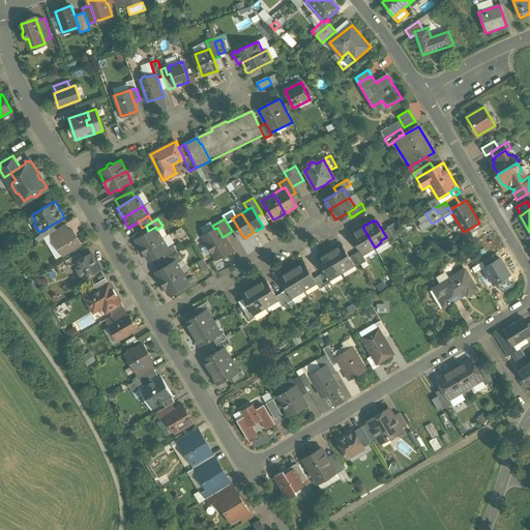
[(394,223),(387,227),(388,229),(393,238),(401,234),(394,223)]
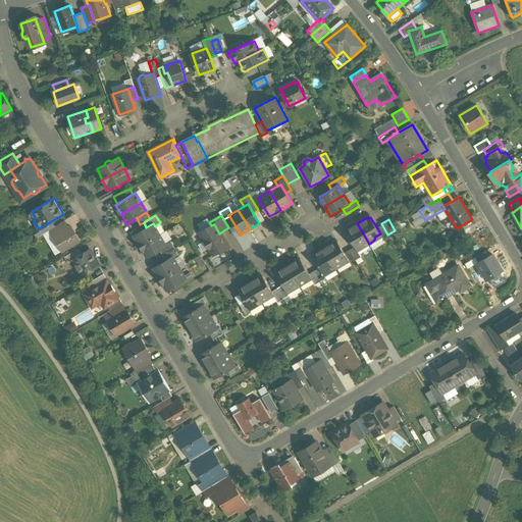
[(51,221),(39,228),(34,230),(38,238),(49,230),(54,227),(51,221)]
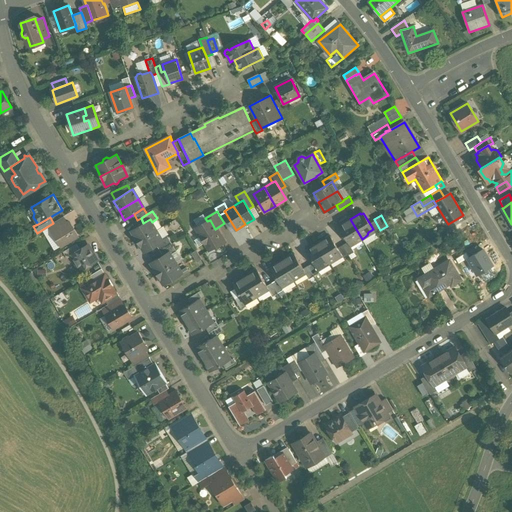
[(53,223),(48,226),(52,233),(53,232),(67,223),(63,217),(53,223)]
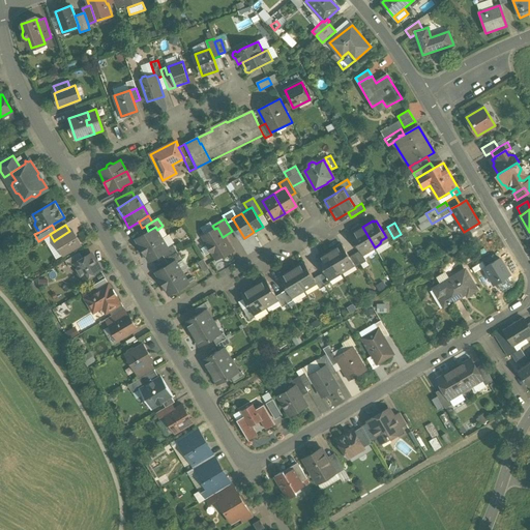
[(148,231),(136,238),(142,251),(163,238),(157,230),(155,227),(148,231)]
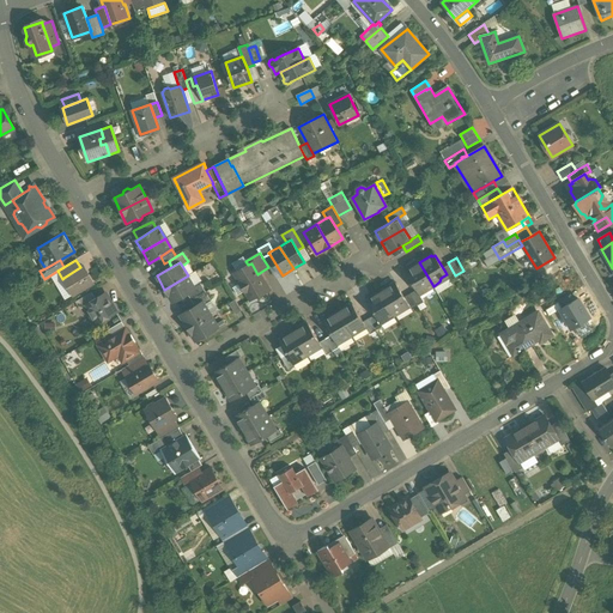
[(419,262),(408,269),(410,271),(406,273),(417,290),(418,292),(424,289),(428,290),(434,286),(419,262)]
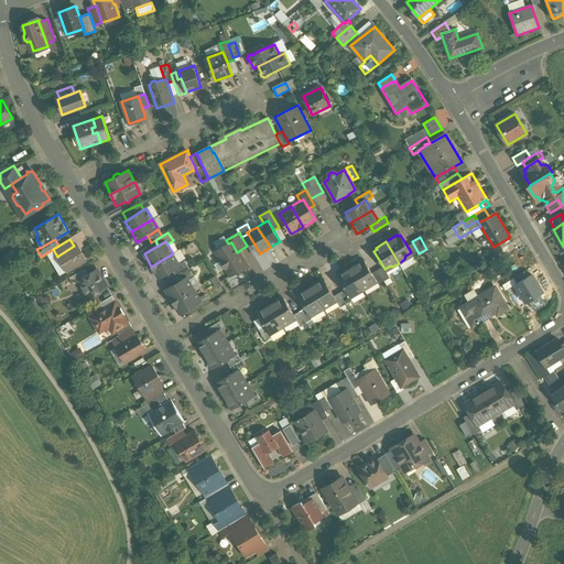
[(231,242),(228,243),(217,250),(223,259),(221,260),(226,268),(227,267),(232,274),(239,271),(240,272),(246,268),(240,259),(241,258),(237,252),(231,242)]
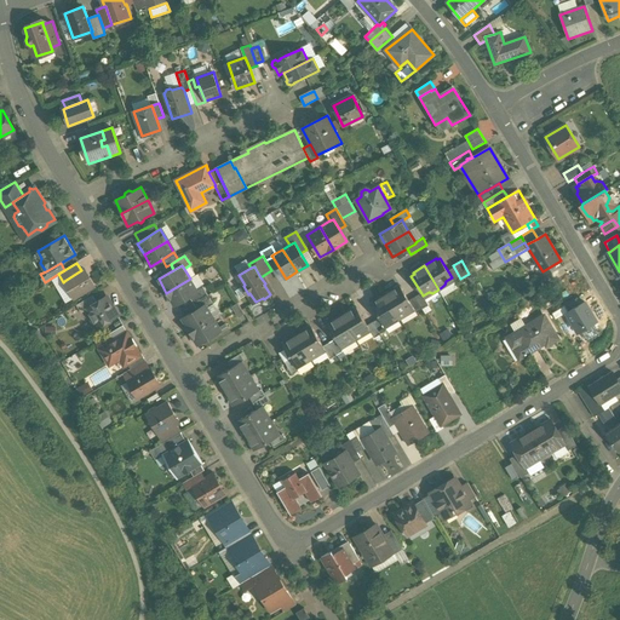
[(460,279),(454,268),(448,271),(452,277),(455,283),(461,280),(460,279)]
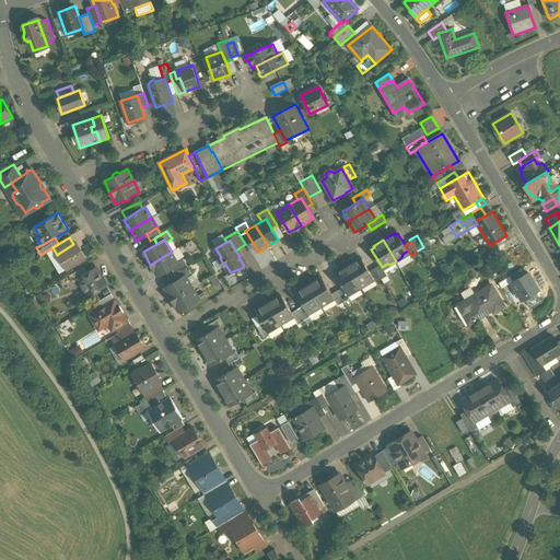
[(84,258),(76,243),(73,244),(58,254),(67,269),(84,258)]
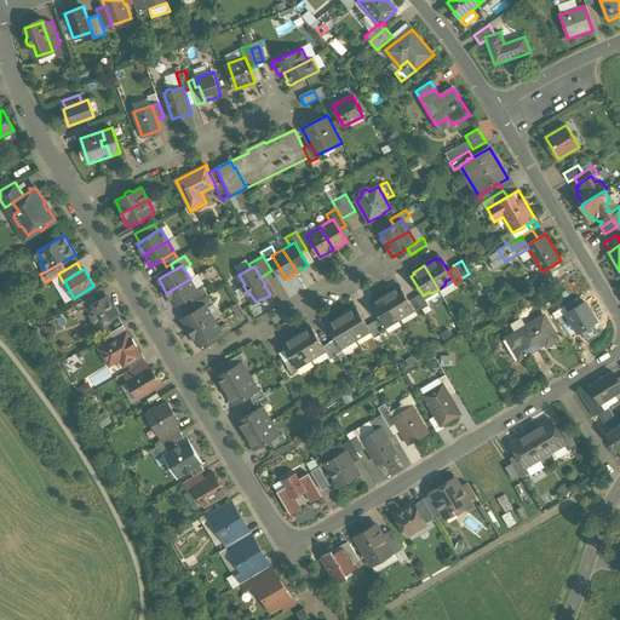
[(190,279),(166,293),(174,305),(190,297),(197,292),(195,288),(190,279)]
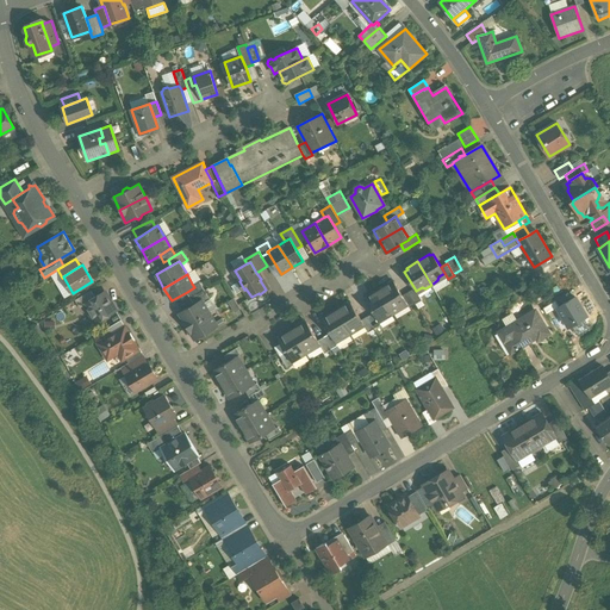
[(199,280),(192,284),(194,287),(187,292),(191,298),(205,290),(199,280)]
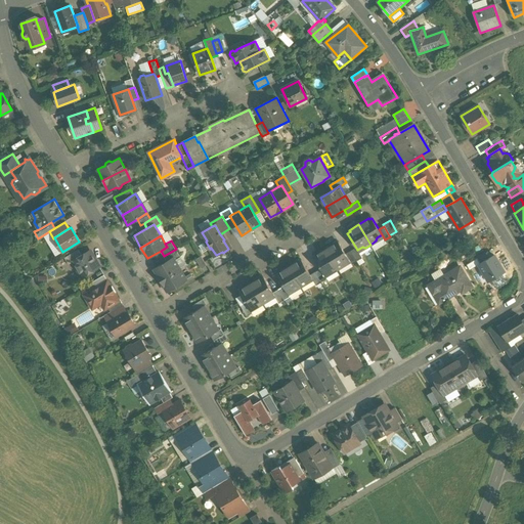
[(337,244),(336,243),(325,249),(338,269),(344,265),(344,262),(349,259),(346,254),(339,243),(337,244)]
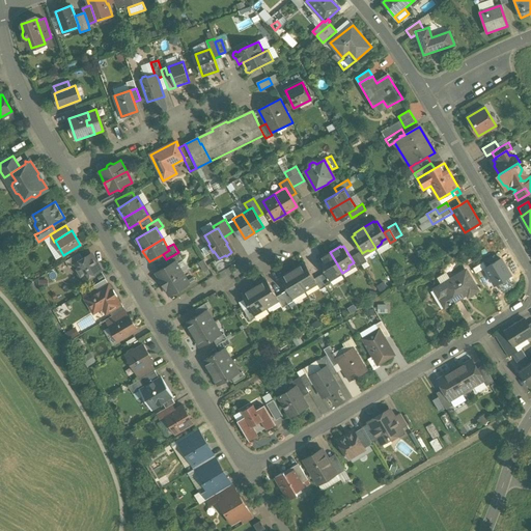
[(362,253),(361,251),(356,254),(362,266),(367,261),(362,253)]
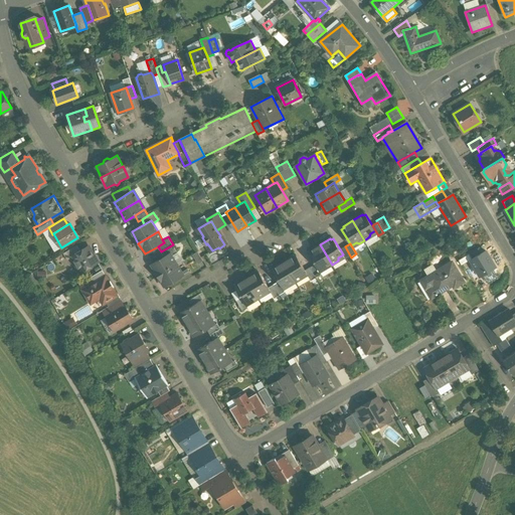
[(173,244),(161,251),(164,256),(170,252),(172,255),(178,252),(173,244)]
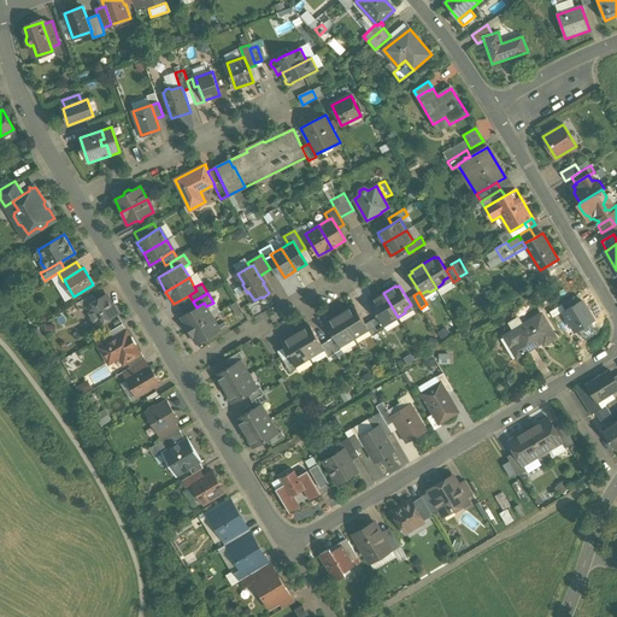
[(383,293),(372,300),(372,301),(370,304),(377,316),(382,323),(388,319),(392,321),(398,317),(383,293)]
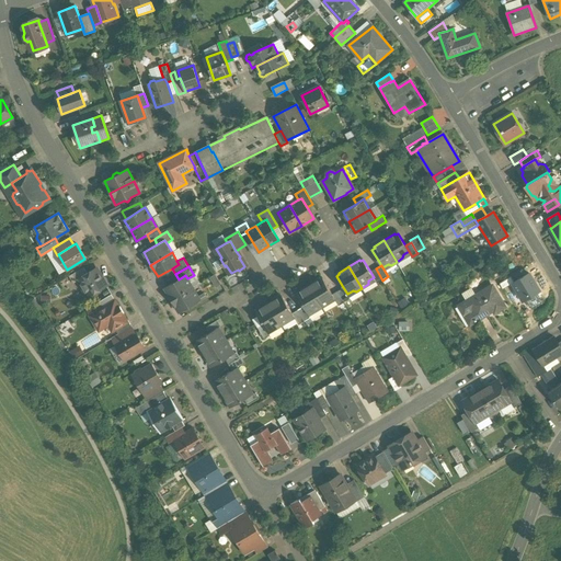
[(83,267),(69,276),(73,283),(77,281),(87,274),(83,267)]
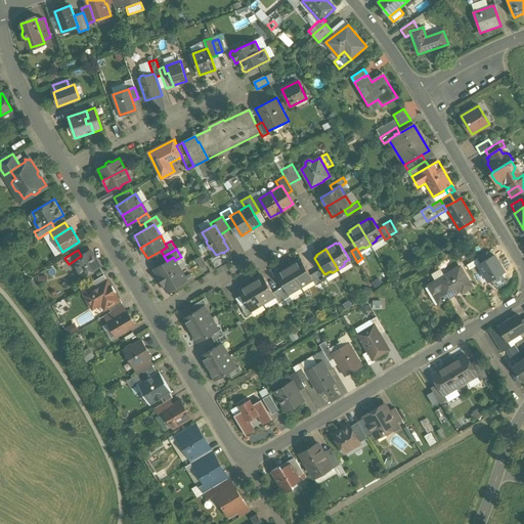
[(99,267),(90,251),(81,256),(72,262),(81,277),(99,267)]
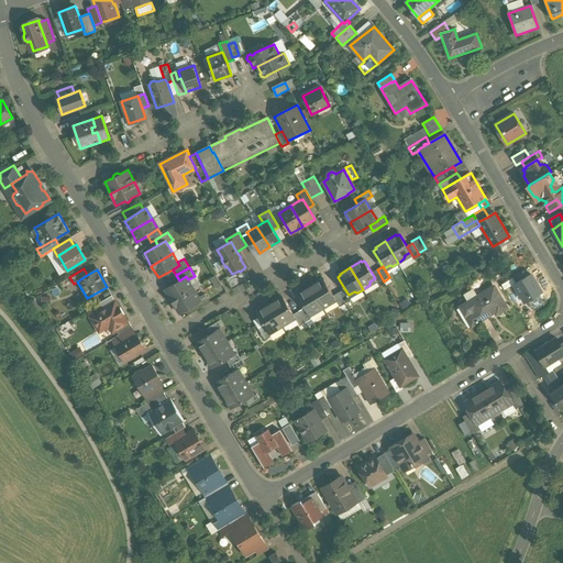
[(384,282),(377,269),(372,273),(375,278),(378,284),(384,282)]
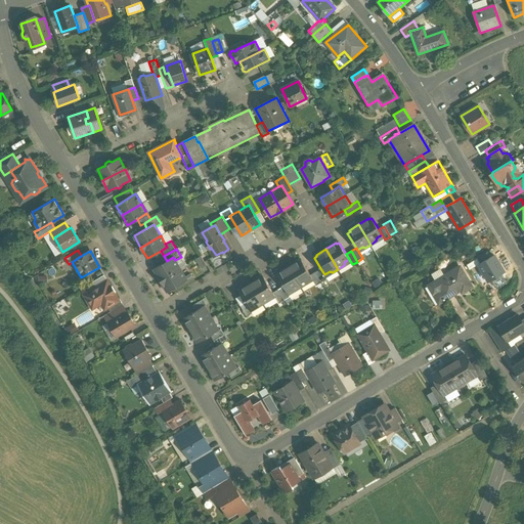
[(479,264),(489,280),(491,279),(501,273),(505,271),(494,255),(480,264),(479,264)]
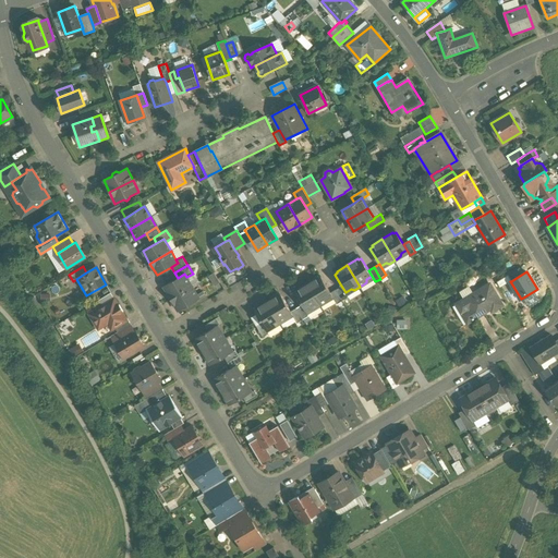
[(178,278),(164,287),(171,299),(192,286),(186,277),(184,274),(178,278)]
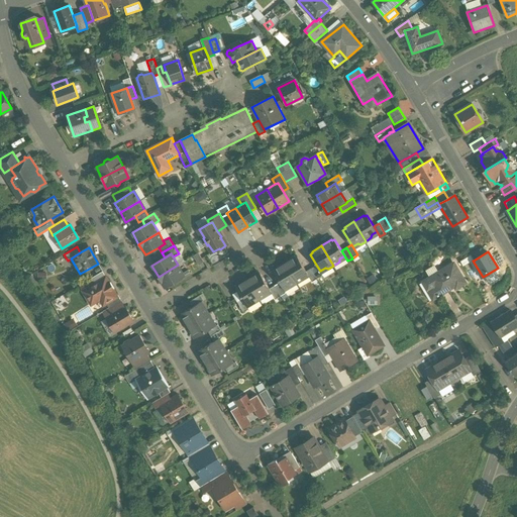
[(463,267),(473,261),(474,261),(471,255),(460,262),(463,267)]
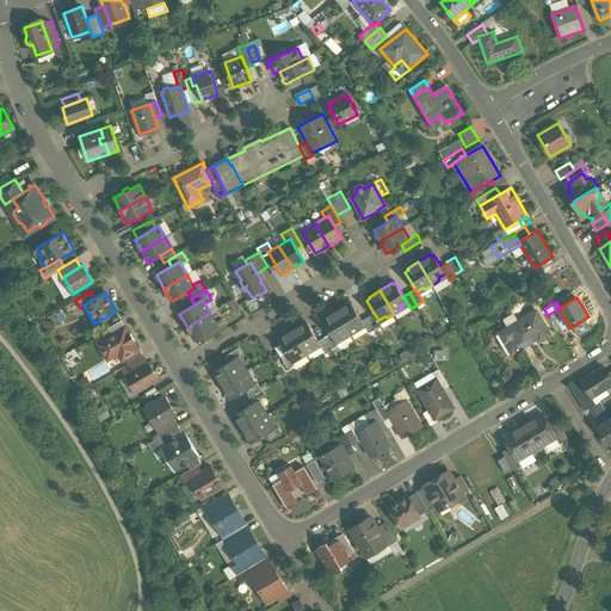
[(352,303),(350,304),(349,303),(337,310),(350,334),(357,331),(358,326),(364,322),(362,320),(352,303)]
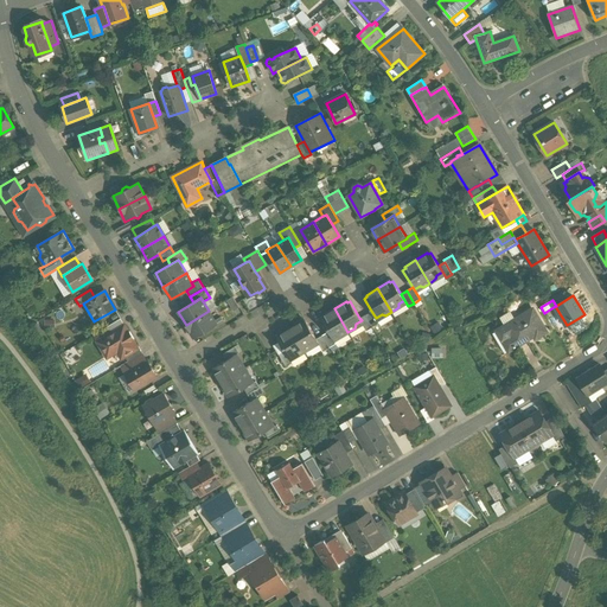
[(347,332),(334,308),(323,315),(324,317),(321,318),(328,331),(333,338),(339,334),(343,336),(347,332)]
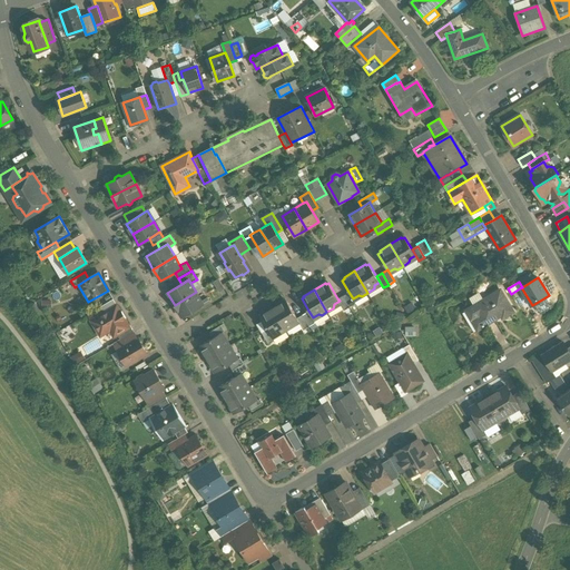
[(500,290),(474,305),(474,306),(478,306),(482,315),(479,317),(484,325),(501,316),(502,318),(513,312),(500,290)]
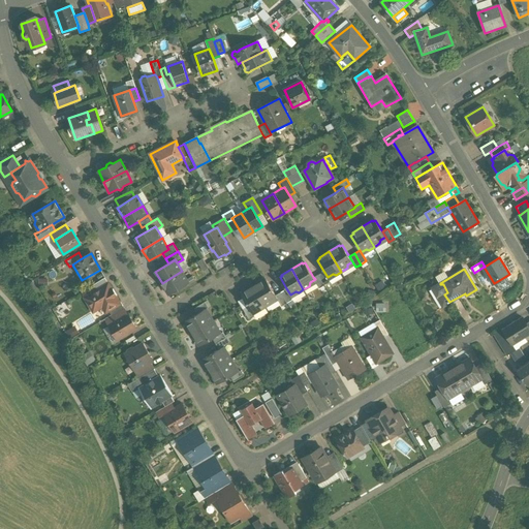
[(182,271),(162,283),(168,294),(176,289),(178,290),(181,288),(181,287),(188,283),(189,284),(195,281),(192,276),(187,279),(182,271)]
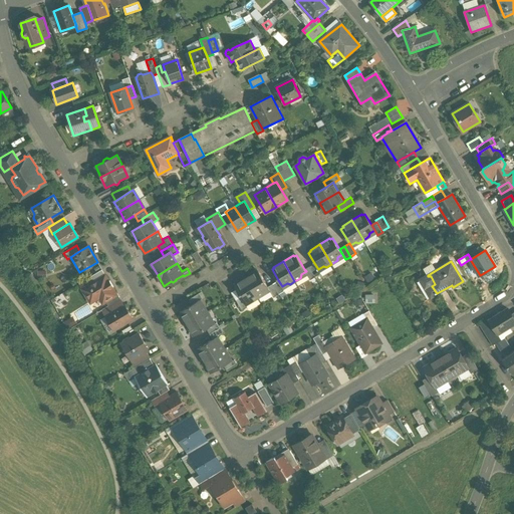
[(314,263),(309,267),(315,277),(321,274),(318,269),(314,263)]
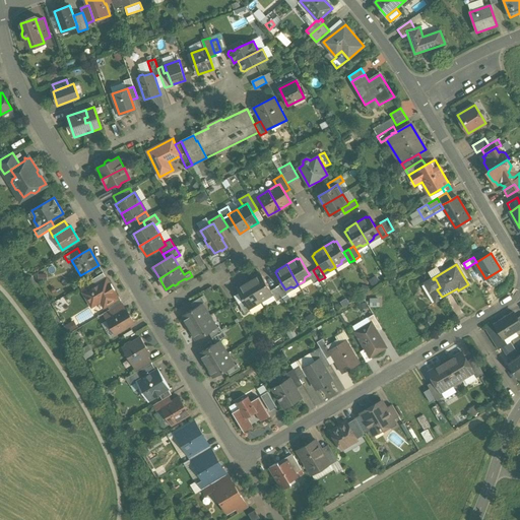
[(319,280),(313,270),(308,272),(310,274),(315,283),(319,280)]
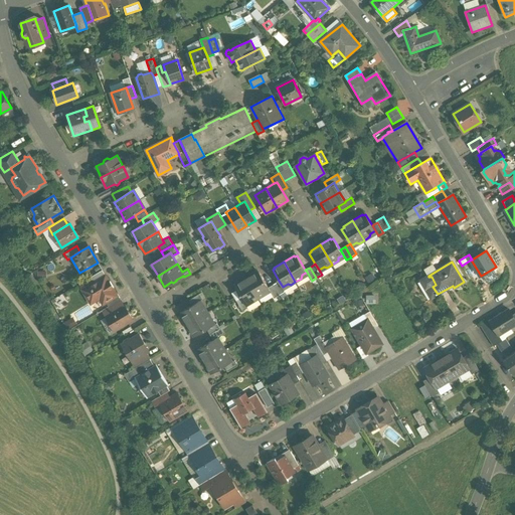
[(493,269),(483,275),(488,282),(498,276),(493,269)]
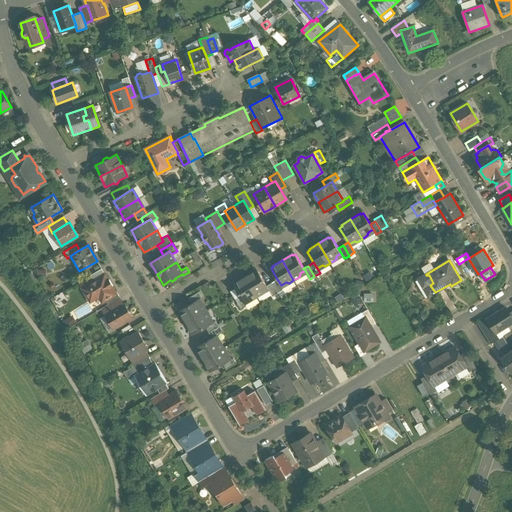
[(267,285),(258,270),(256,271),(255,270),(245,277),(257,296),(262,293),(263,290),(268,287),(267,285)]
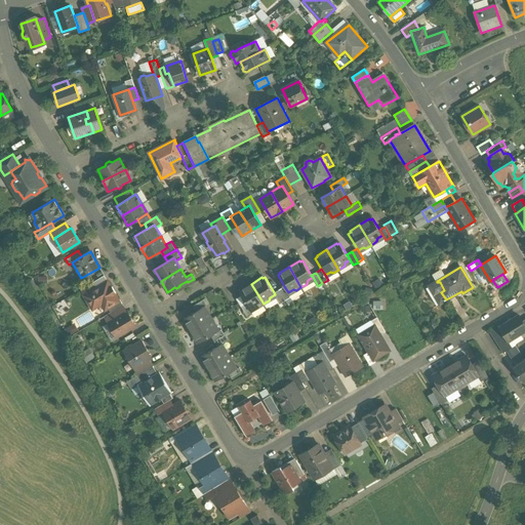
[(437,281),(436,282),(429,286),(440,304),(446,299),(441,292),(444,290),(440,282),(437,282),(437,281)]
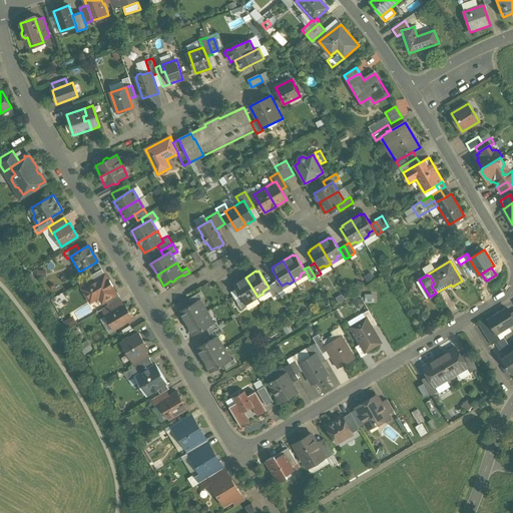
[(115,294),(104,277),(90,285),(88,285),(84,287),(84,291),(86,294),(88,294),(92,301),(101,295),(105,301),(115,295),(115,294)]
